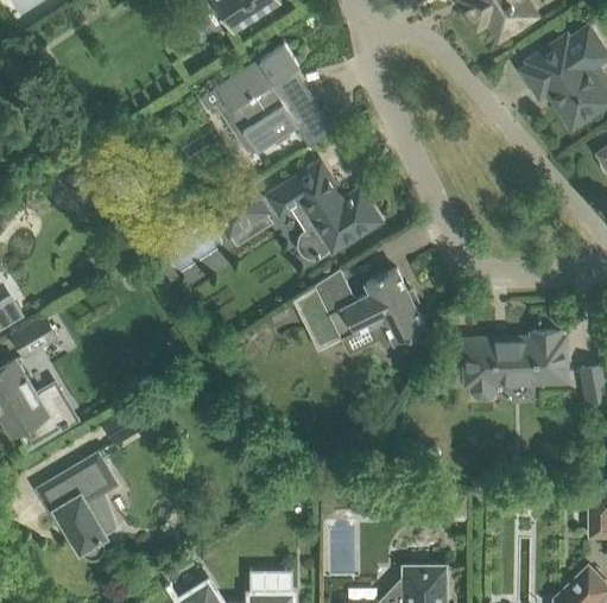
[(212,0),(234,35),(282,4),(279,0),(212,0)]
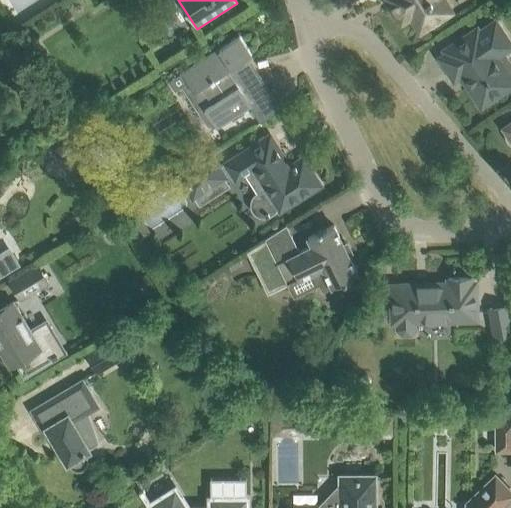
[(386,0),(403,25),(411,20),(420,34),(455,13),(446,0),(386,0)]
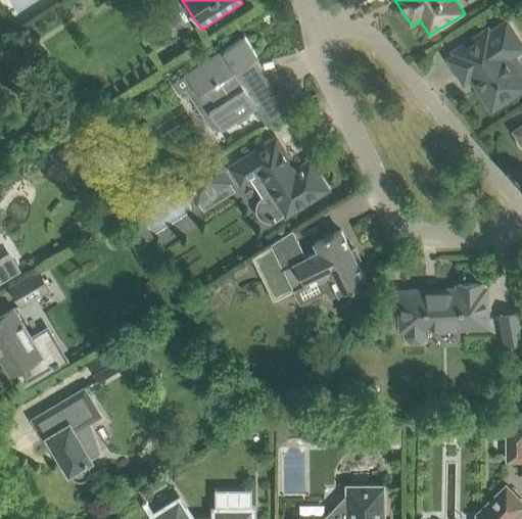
[(521,47),(505,21),(471,43),(454,54),(457,58),(449,62),(465,85),(471,81),(492,112),(521,93),(521,83),(508,62),(521,52),(521,47)]
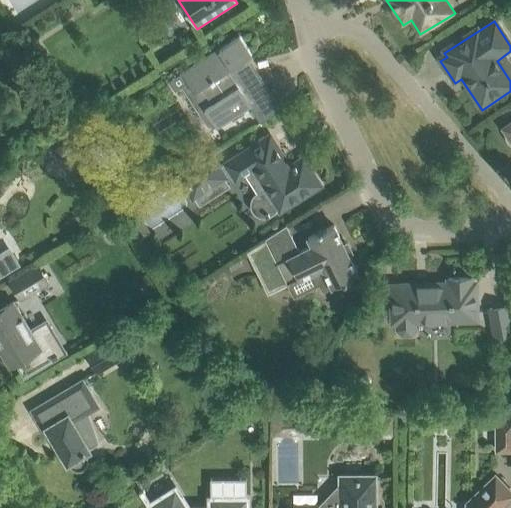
[(240,39),(183,76),(217,130),(230,122),(233,125),(246,117),(244,113),(251,109),(250,106),(269,93),(260,80),(255,84),(249,75),(251,73),(247,66),(245,68),(242,64),(252,58),(240,39)]
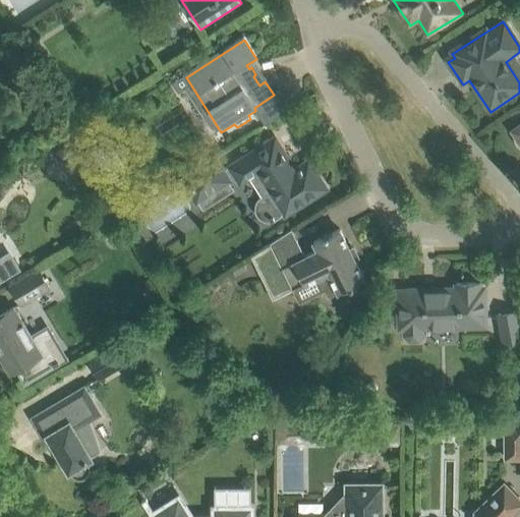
[(276,141),(228,172),(238,189),(251,181),(263,199),(260,202),(257,205),(256,208),(256,212),(256,215),(257,218),(261,221),(263,223),(266,224),(270,225),(273,224),(276,223),(279,221),(281,219),(283,220),(327,191),(309,164),(295,173),(276,141)]
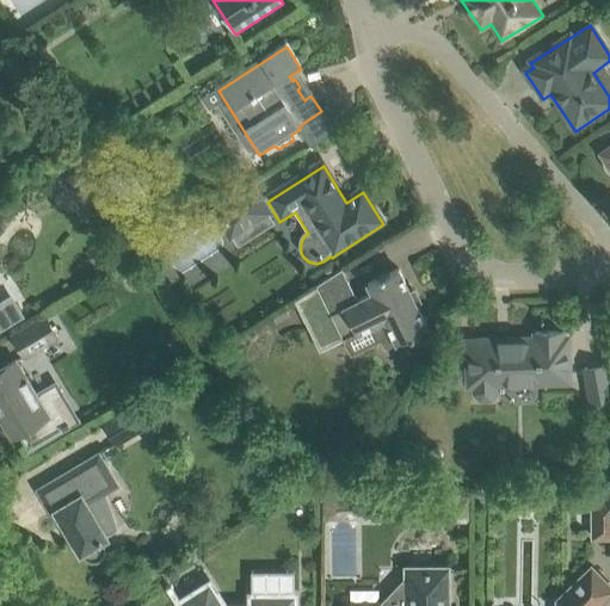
[(68,193),(79,197),(86,189),(84,178),(73,174),(66,183),(68,193)]
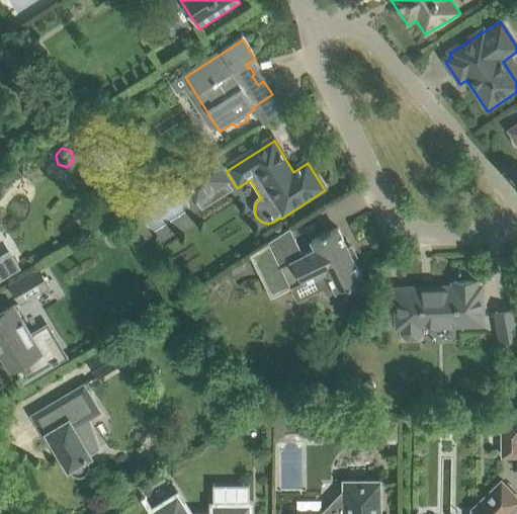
[(216,163),(181,183),(193,203),(228,183),(216,163)]
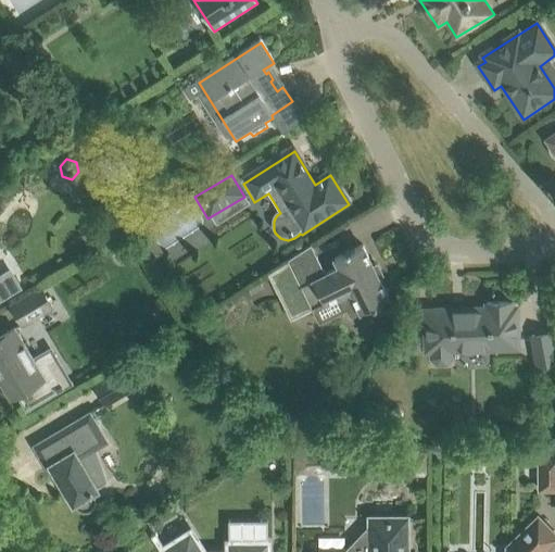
[(288,263),(289,264),(268,277),(290,324),(351,295),(352,296),(361,315),(371,310),(373,312),(379,309),(378,306),(389,302),(363,249),(353,253),(352,251),(344,254),(345,256),(336,262),(339,271),(326,277),(312,248),(288,263)]
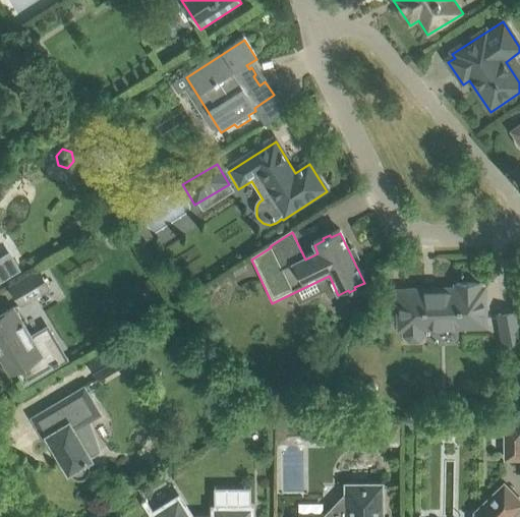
[(0,282),(20,271),(10,254),(0,260),(0,282)]
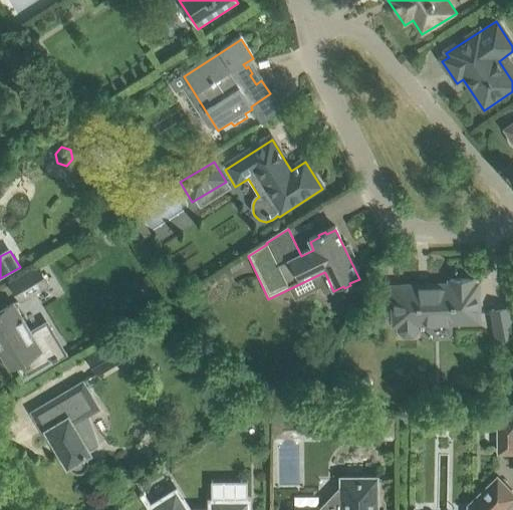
[(49,287),(38,269),(11,285),(22,304),(49,287)]
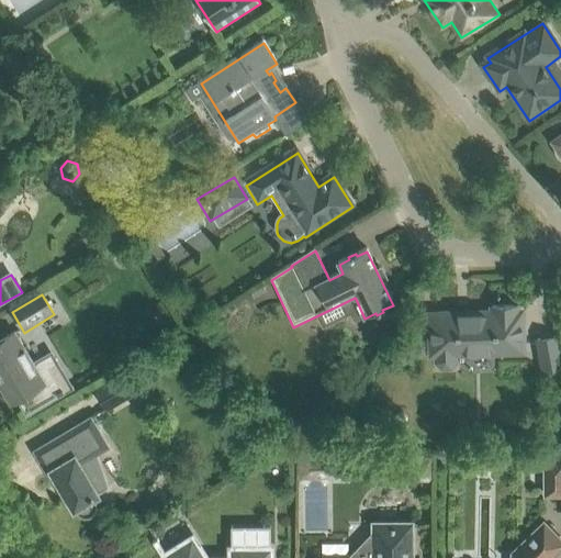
[(432,317),(433,339),(433,357),(436,357),(436,366),(442,370),(451,370),(457,365),(457,356),(501,355),(504,357),(514,356),(517,354),(523,354),(522,314),(518,314),(518,309),(492,310),(493,316),(432,317)]
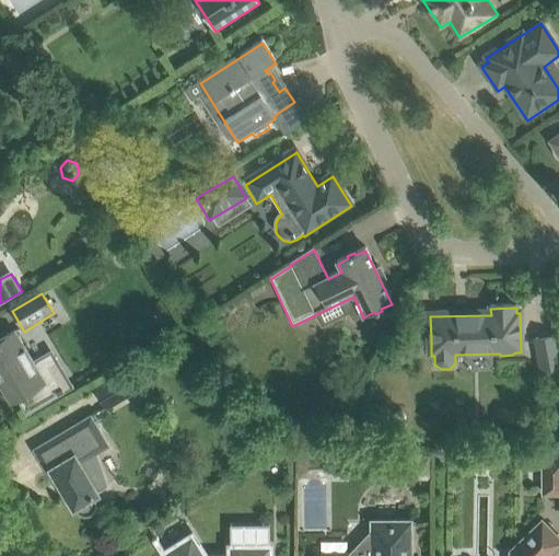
[(15,334),(0,342),(0,385),(11,404),(18,401),(27,417),(73,389),(51,351),(32,362),(15,334)]
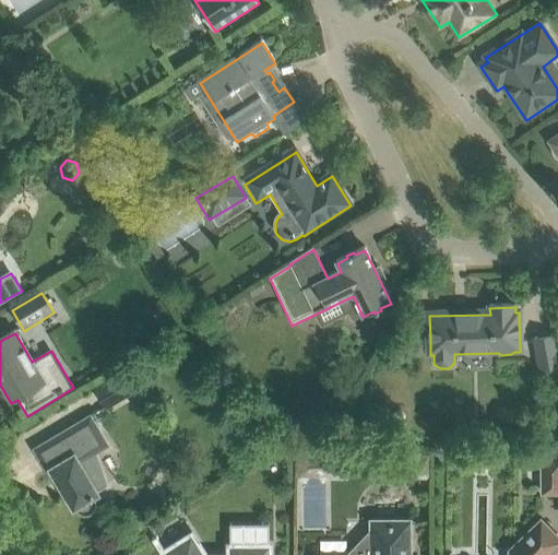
[(557,355),(555,338),(535,341),(541,372),(557,367),(557,355)]
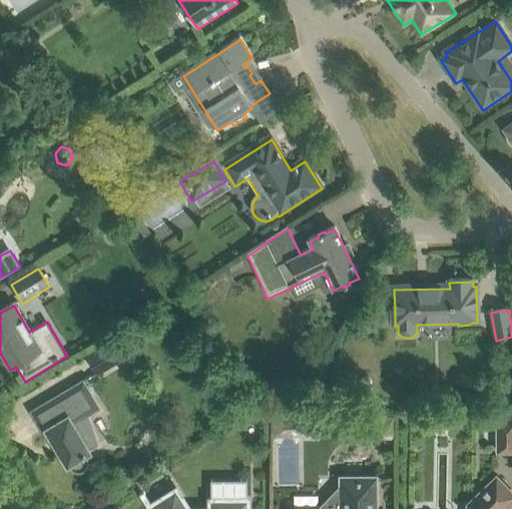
[(133,355),(123,338),(87,359),(97,377),(133,355)]
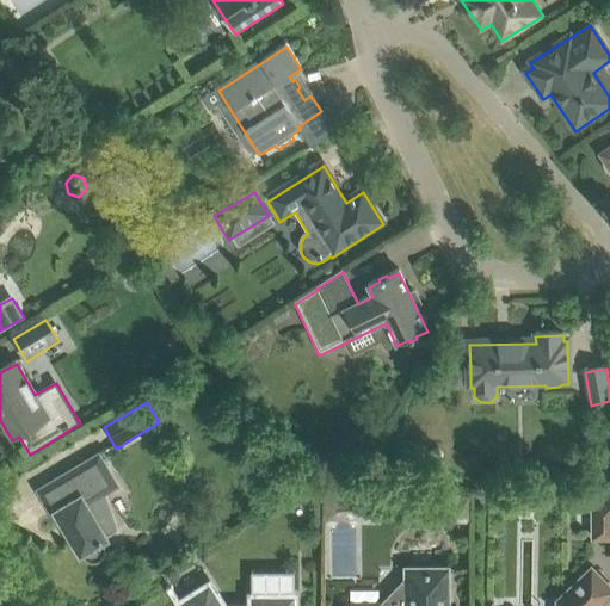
[(99,457),(59,481),(38,494),(38,495),(62,481),(75,504),(51,517),(61,532),(66,529),(84,560),(85,561),(86,562),(87,563),(90,564),(92,564),(94,564),(97,564),(98,564),(100,563),(103,562),(104,560),(105,558),(106,557),(106,555),(106,552),(106,550),(106,549),(105,548),(105,545),(103,543),(117,535),(98,501),(118,489),(99,457)]
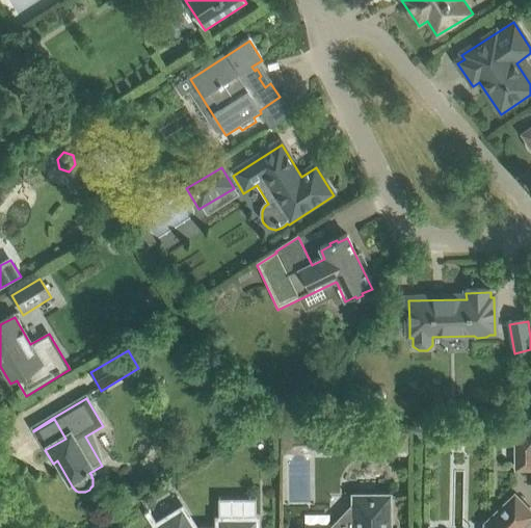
[(409,434),(382,436),(382,456),(410,456),(409,434)]
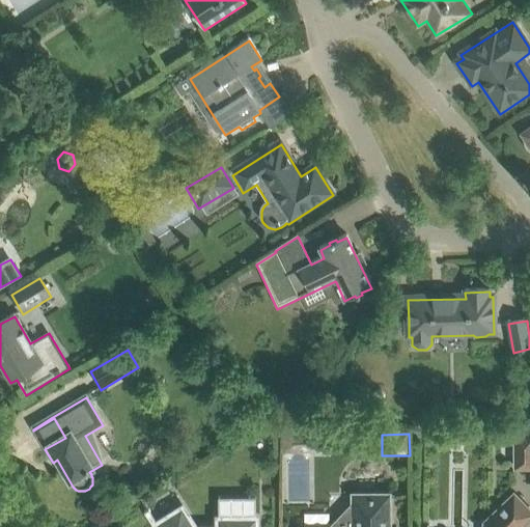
[(514,471),(529,470),(529,436),(514,436),(514,471)]
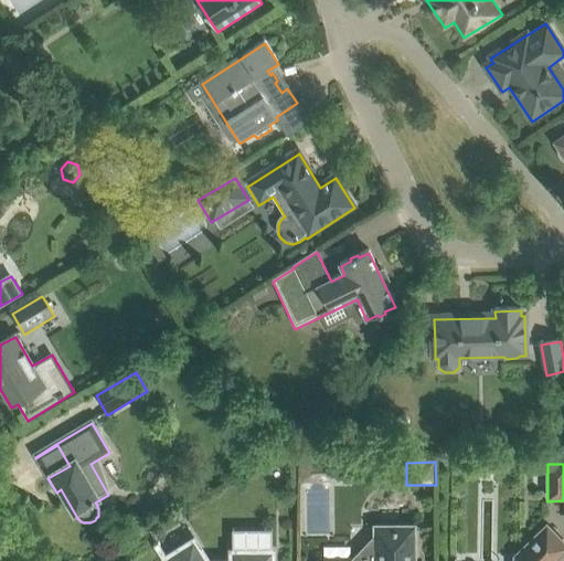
[(555,560),(563,553),(563,544),(546,527),(514,558),(514,560),(555,560)]
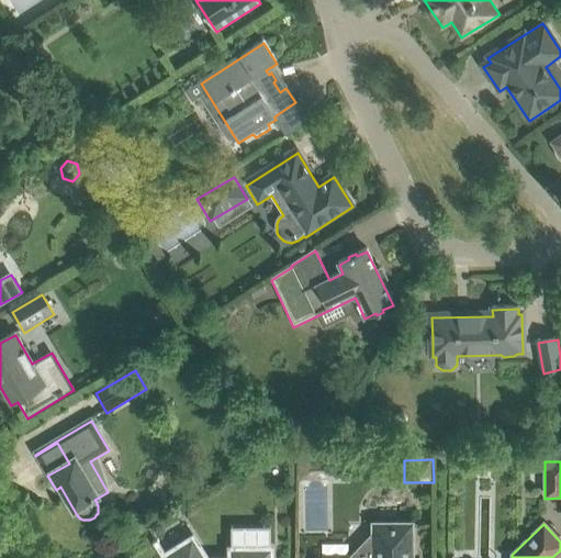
[(412,557),(412,526),(374,526),(374,557),(412,557)]
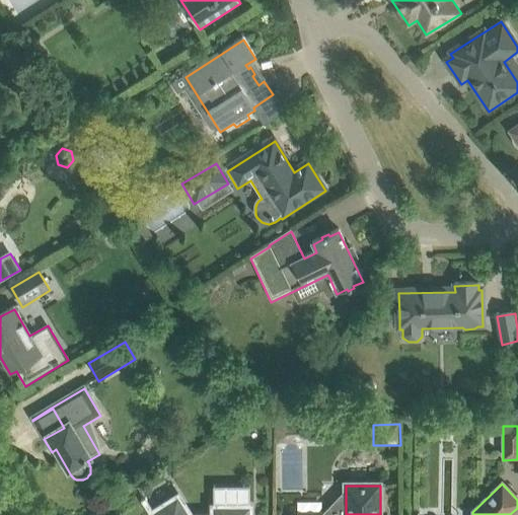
[(214,509),(214,514),(188,514),(178,499),(154,514),(250,514),(250,509),(214,509)]
